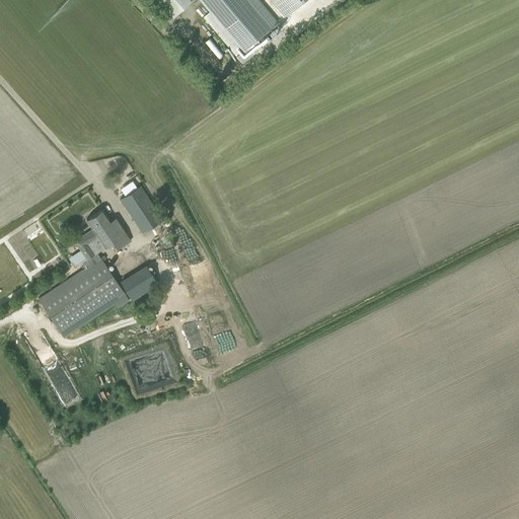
[(158,0),(173,17),(193,0),(158,0)]
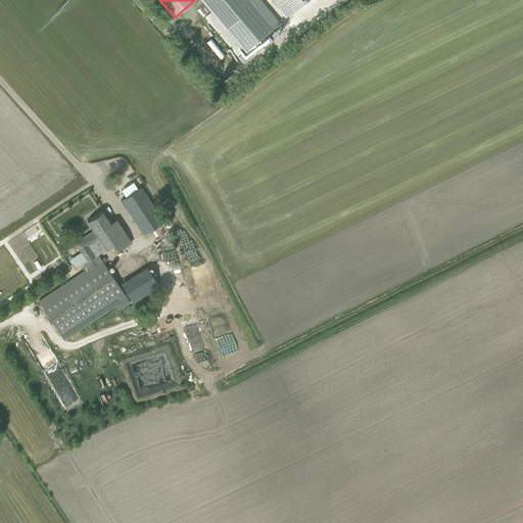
[(201,0),(211,11),(205,17),(244,63),(264,47),(257,41),(274,27),(280,22),(260,0),(201,0)]
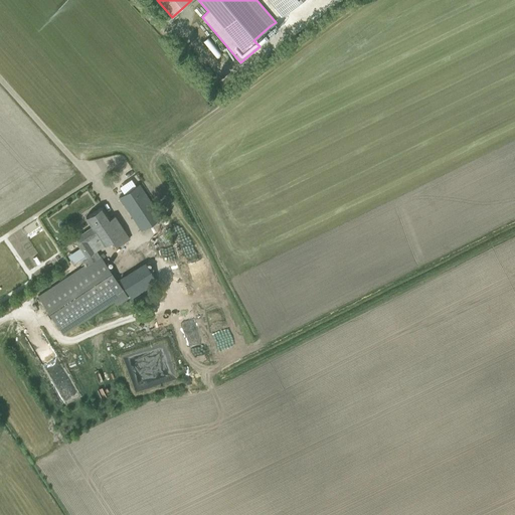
[(271,0),(284,14),(300,0),(271,0)]
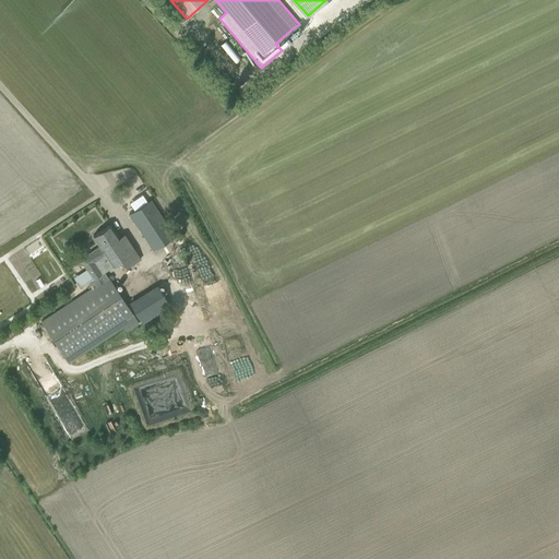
[(225,39),(219,44),(235,61),(240,57),(225,39)]
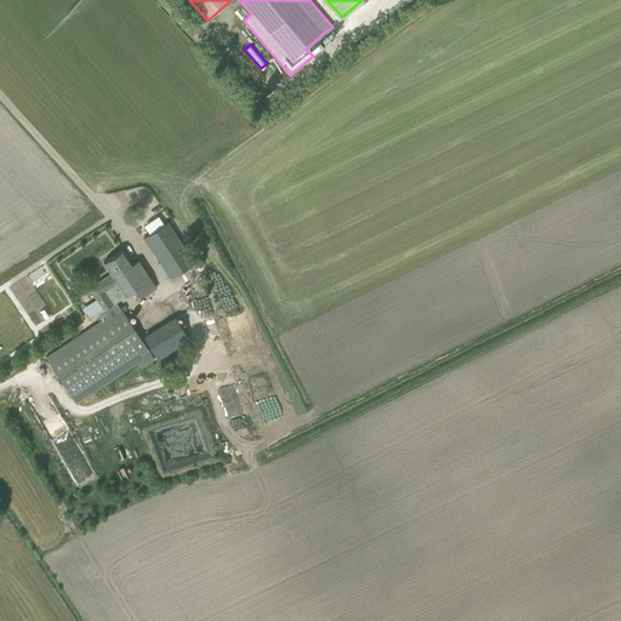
[(143,238),(170,279),(194,263),(167,222),(143,238)]
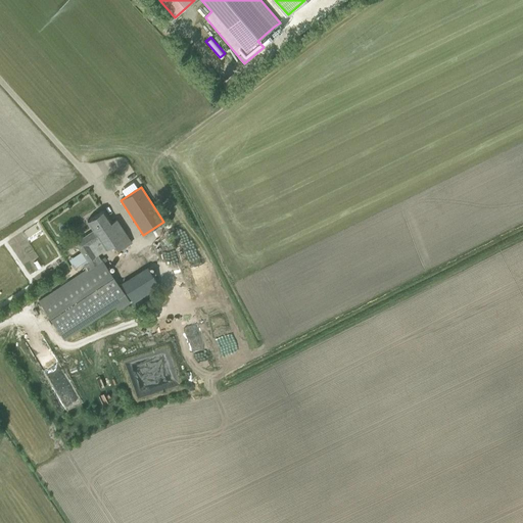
[(81,265),(85,270),(100,259),(97,254),(112,245),(116,252),(131,243),(115,220),(111,222),(103,210),(87,222),(93,231),(75,243),(81,253),(74,258),(79,266),(81,265)]
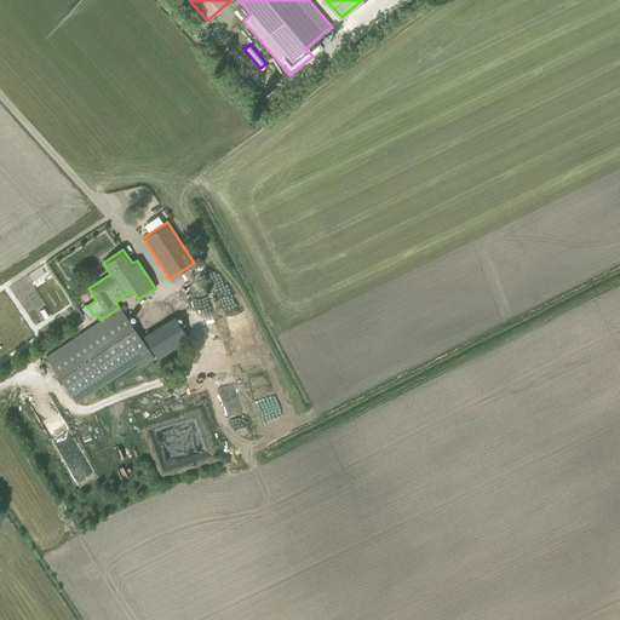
[(119,308),(101,320),(45,357),(72,397),(147,349),(119,308)]
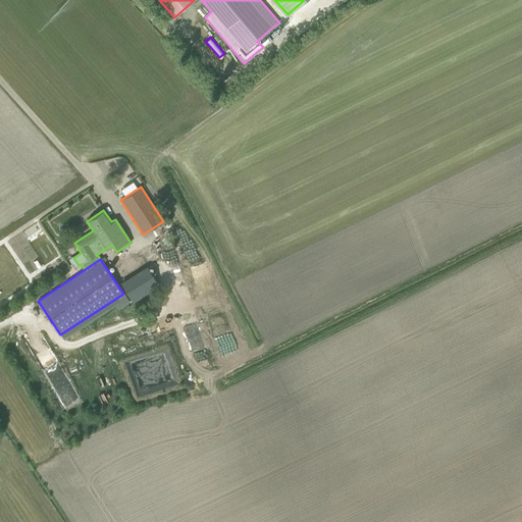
[(120,282),(133,304),(160,286),(147,266),(120,282)]
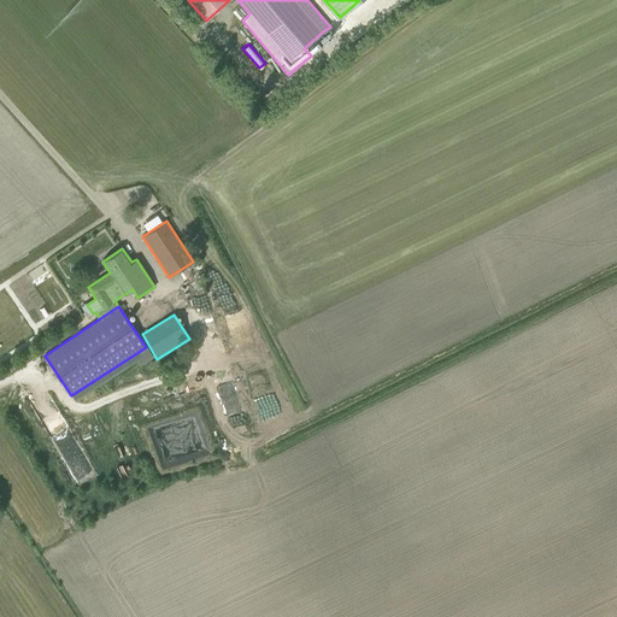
[(60,419),(47,388),(30,395),(43,427),(60,419)]
